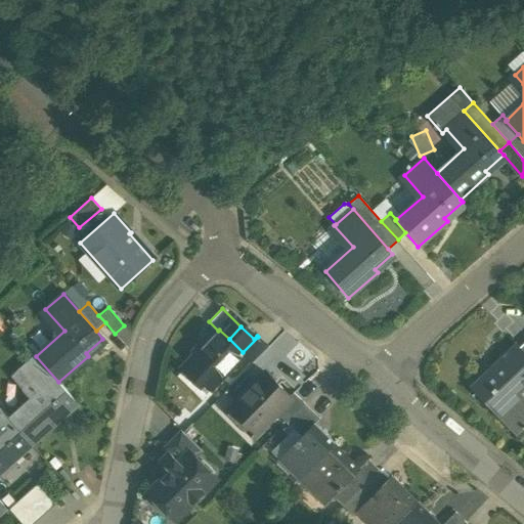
[(218,331),(185,364),(211,389),(244,355),(245,354),(243,352),(229,339),(219,330),(218,331)]
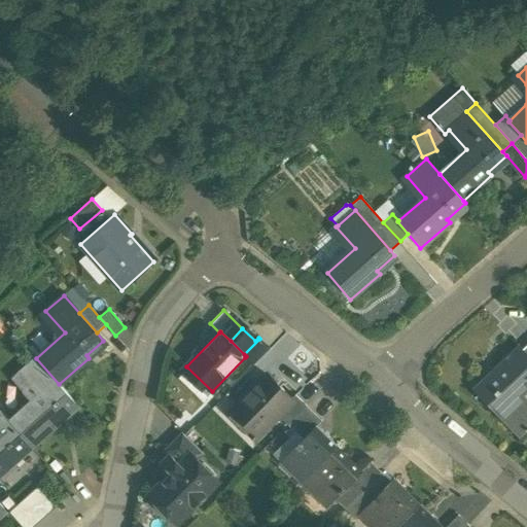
[(259,339),(244,354),(246,356),(245,357),(254,365),(270,349),(259,339)]
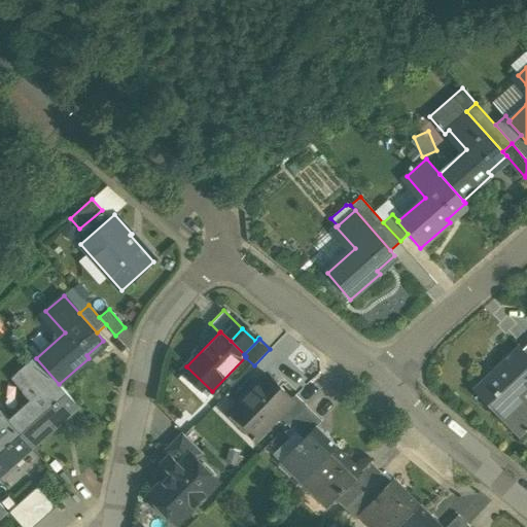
[(495,377),(478,393),(519,436),(526,428),(526,408),(518,398),(526,389),(526,354),(523,350),(520,347),(491,374),(495,377)]
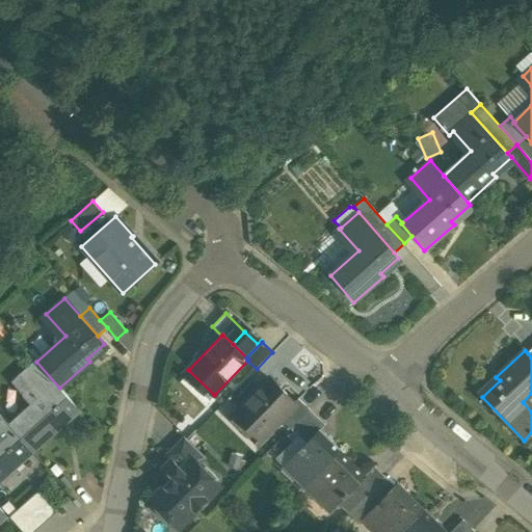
[(59,388),(36,362),(19,377),(38,399),(9,425),(30,448),(33,452),(62,426),(59,422),(77,407),(59,388)]
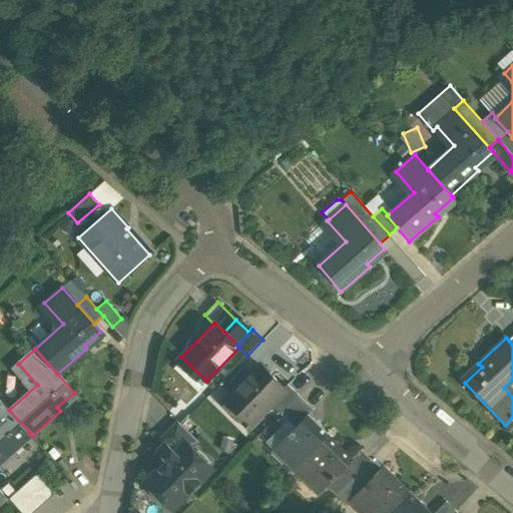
[(260,366),(226,399),(252,424),(271,405),(285,390),(284,389),(260,366)]
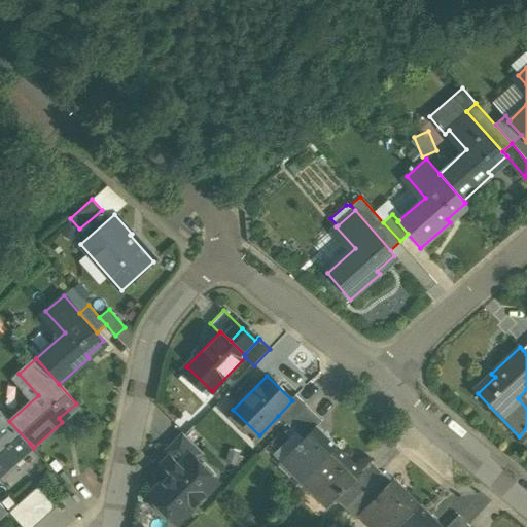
[(295,395),(291,399),(292,400),(278,416),(287,425),(306,406),(295,395)]
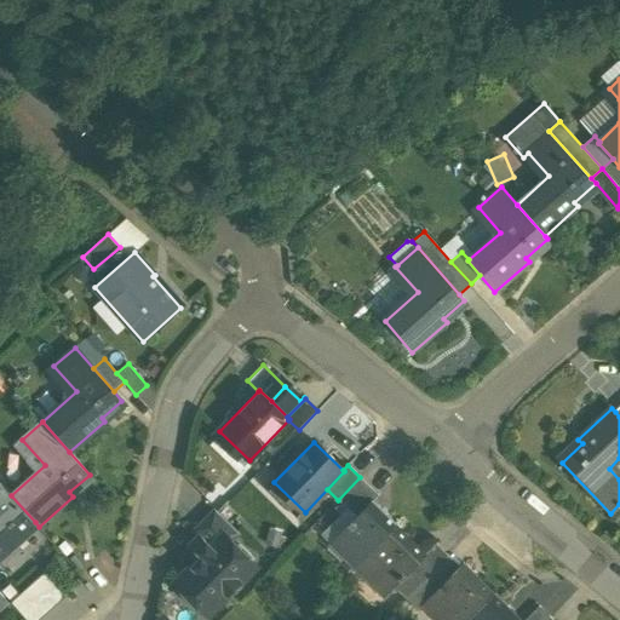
[(360,477),(338,500),(357,518),(373,501),(374,503),(379,497),(360,477)]
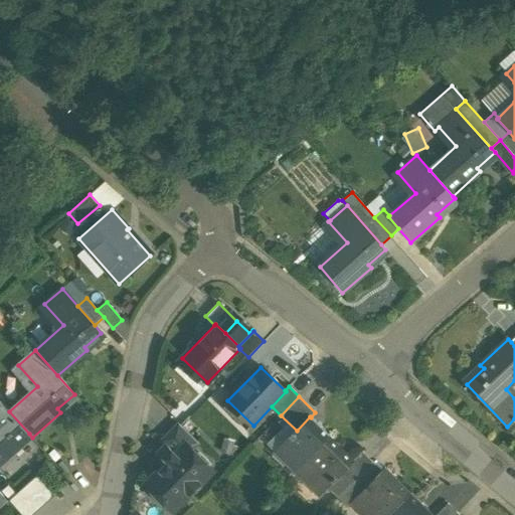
[(0,465),(15,452),(12,449),(29,434),(9,411),(0,400),(0,465)]
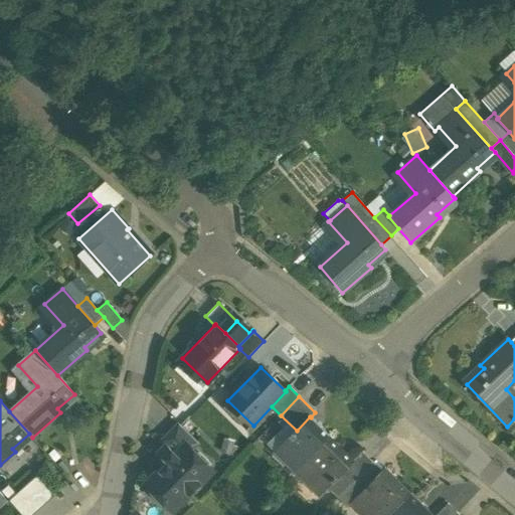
[(297,431),(279,449),(298,468),(330,436),(311,417),(310,416),(297,431)]
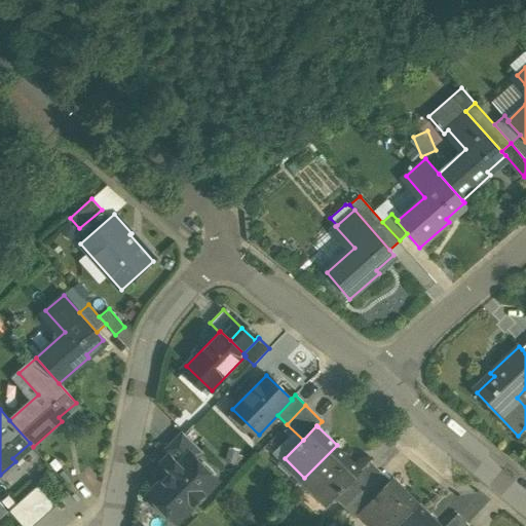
[(203,452),(184,434),(174,444),(188,458),(189,457),(194,462),(203,452)]
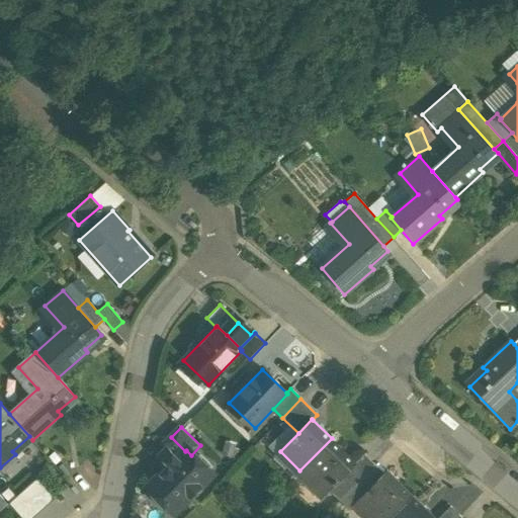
[(159,456),(170,467),(153,485),(177,509),(211,475),(191,455),(186,450),(185,451),(171,437),(163,446),(166,449),(159,456)]
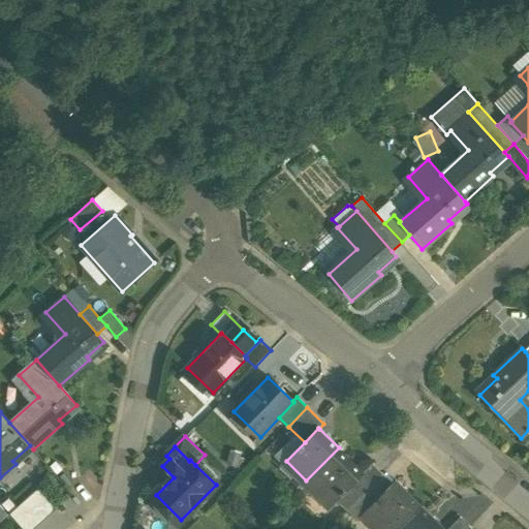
[(339,447),(306,480),(332,506),(337,501),(365,473),(364,473),(339,447)]
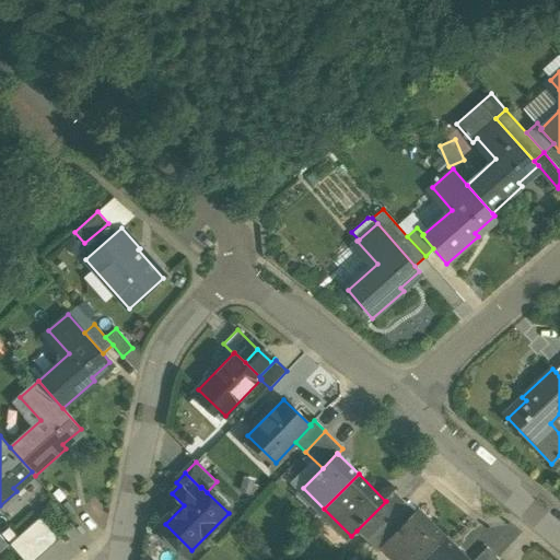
[(394,491),(385,501),(386,501),(357,531),(366,541),(405,502),(394,491)]
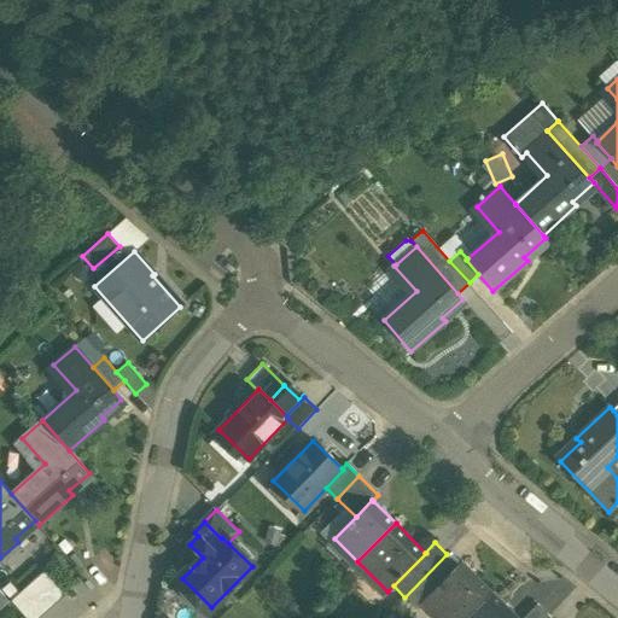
[(447,554),(404,598),(417,610),(425,601),(424,600),(459,565),(447,554)]
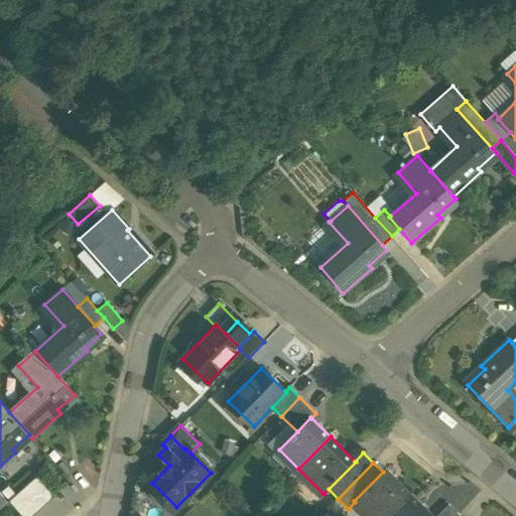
[(383,472),(354,501),(355,502),(369,515),(389,515),(411,494),(386,470),(383,472)]
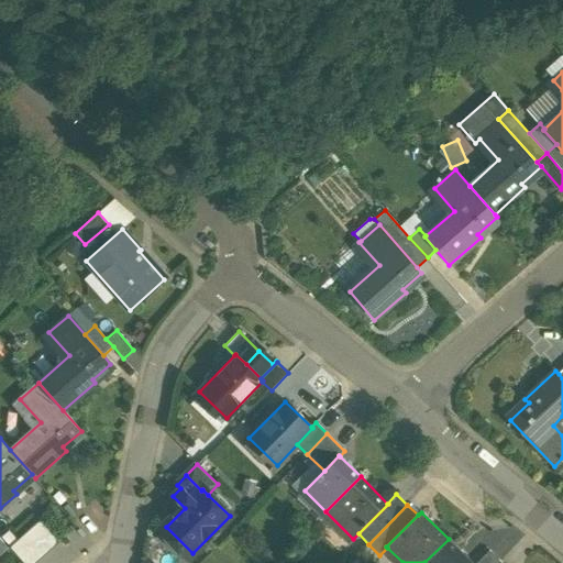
[(26,562),(35,562),(61,541),(41,520),(12,547),(26,562)]
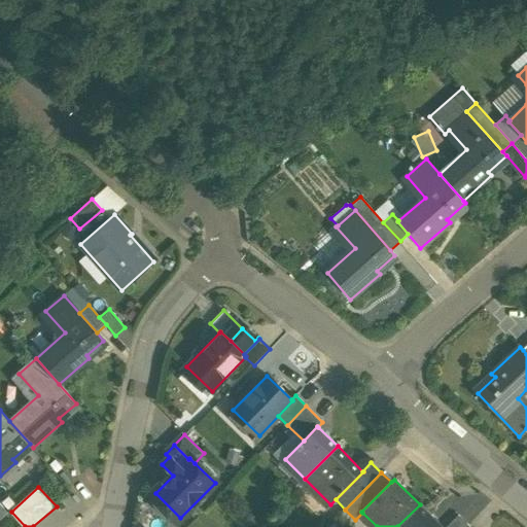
[(442,526),(420,504),(397,526),(442,526)]
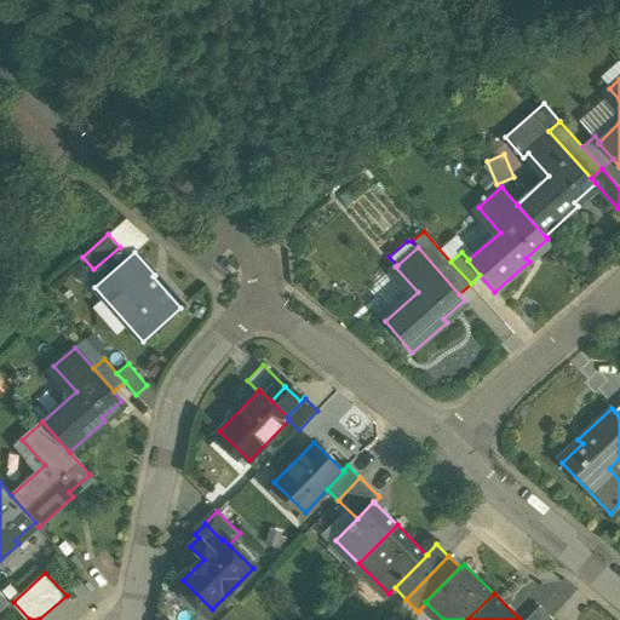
[(538,607),(524,619),(549,619),(550,619),(538,607)]
